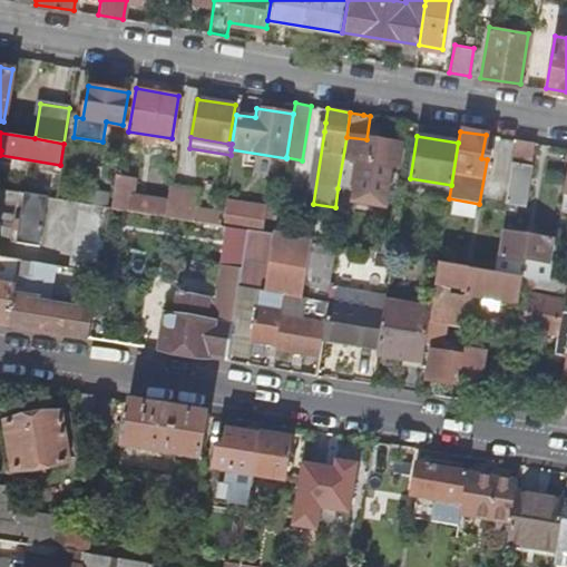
[(346,137),(338,188),(350,189),(351,186),(355,186),(352,203),(383,207),(391,166),(398,167),(401,145),(367,139),(346,137)]
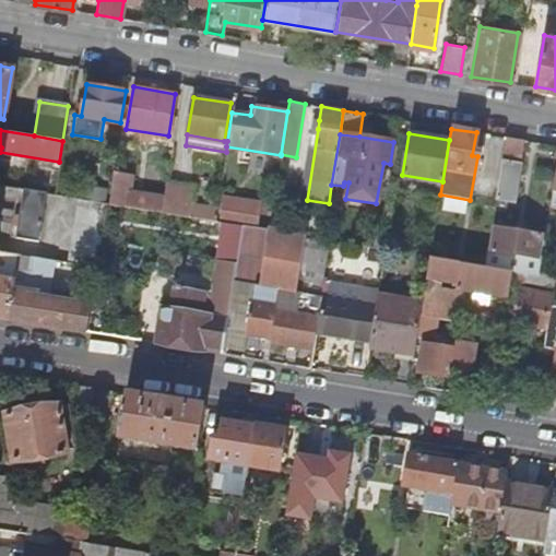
[(495,198),(512,201),(522,140),(505,138),(495,198)]
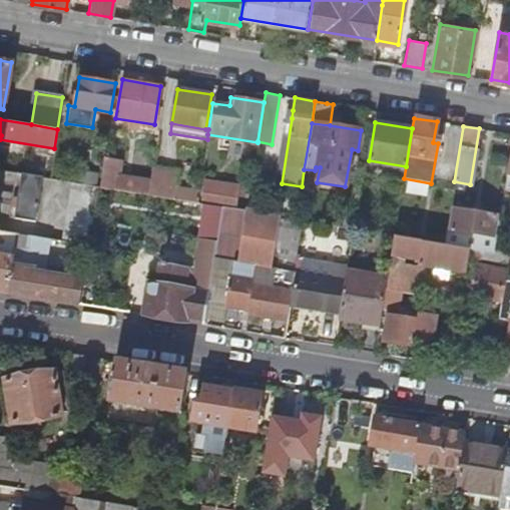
[(105,156),(100,186),(147,193),(149,180),(117,175),(120,159),(105,156)]
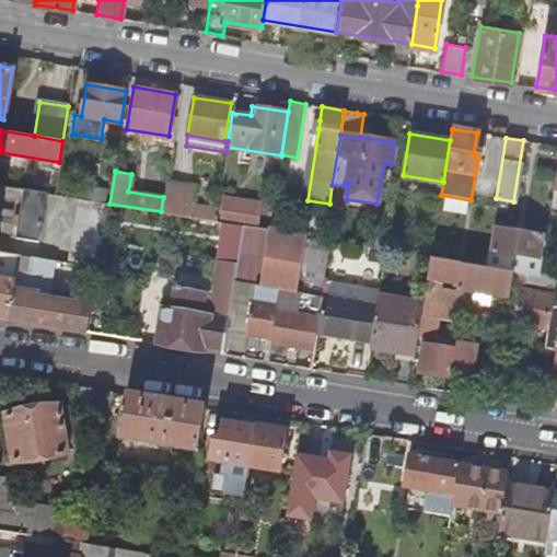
[(187,217),(190,201),(193,186),(166,182),(163,197),(161,211),(187,217)]
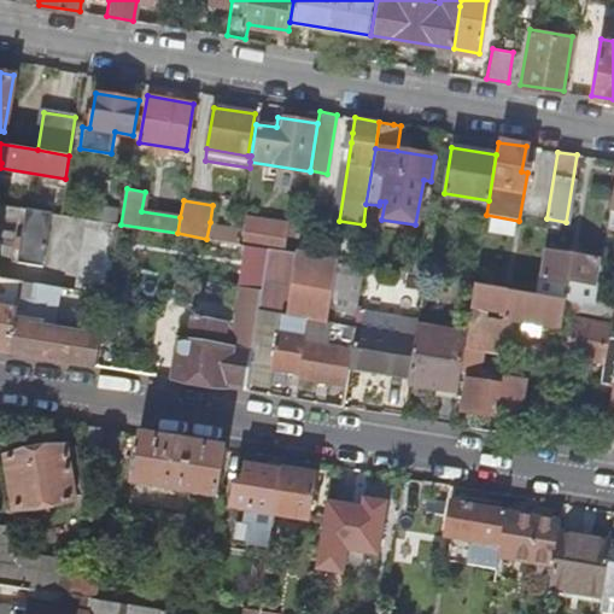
[(12,261),(42,265),(51,212),(21,208),(12,261)]
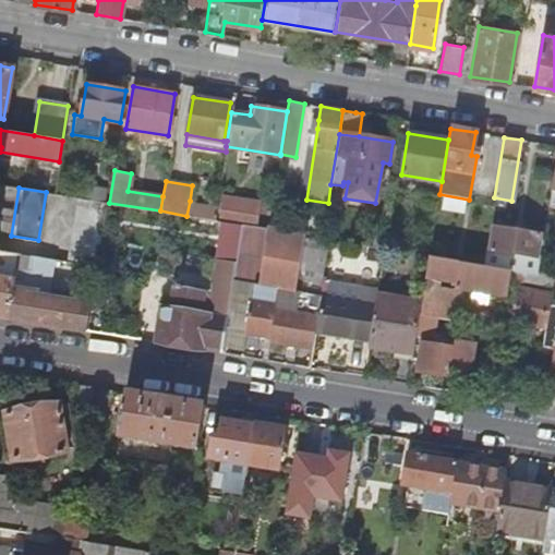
[(221,194),(220,202),(257,208),(258,201),(221,194)]
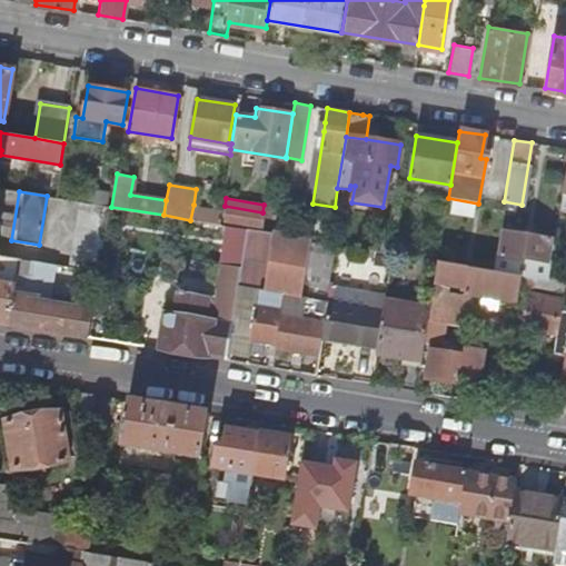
[(109,206),(80,201),(68,267),(98,271),(109,206)]
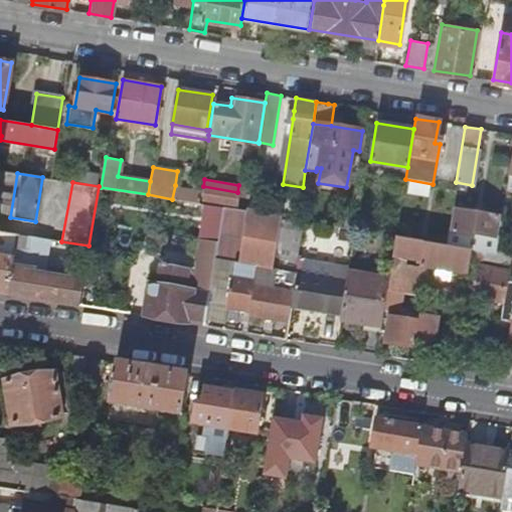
[(197,203),(199,189),(175,185),(172,199),(197,203)]
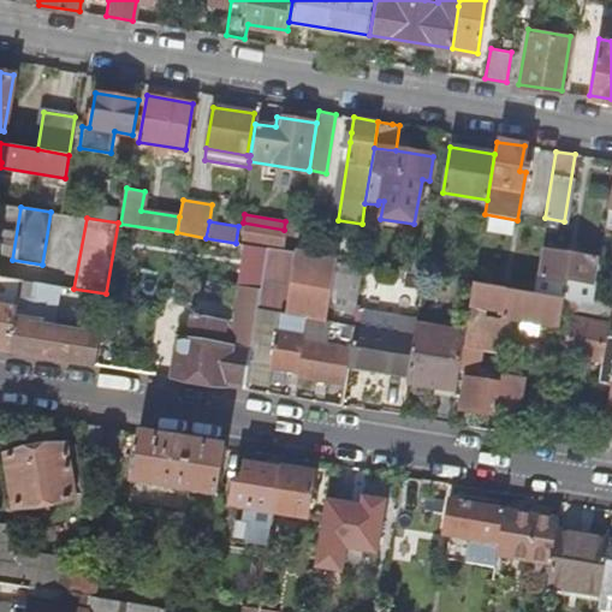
[(243,223),(241,238),(281,245),(284,230),(243,223)]
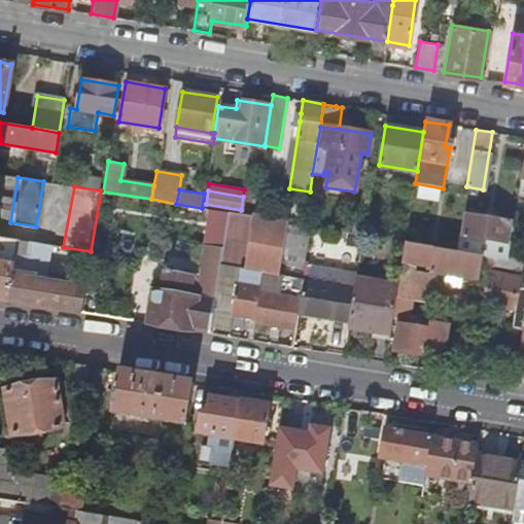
[(255,202),(253,216),(274,220),(277,205),(255,202)]
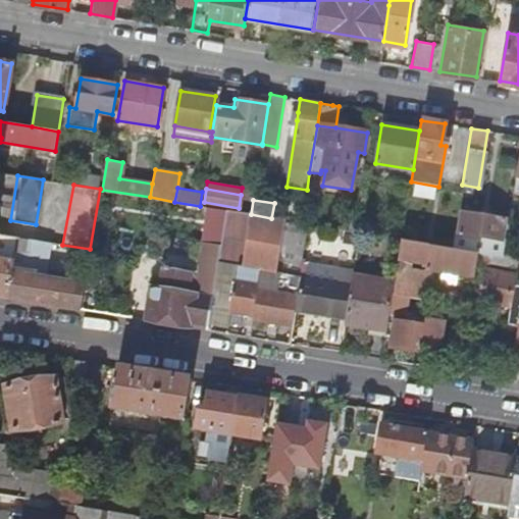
[(216,263),(241,267),(249,214),(224,210),(219,245),(216,263)]
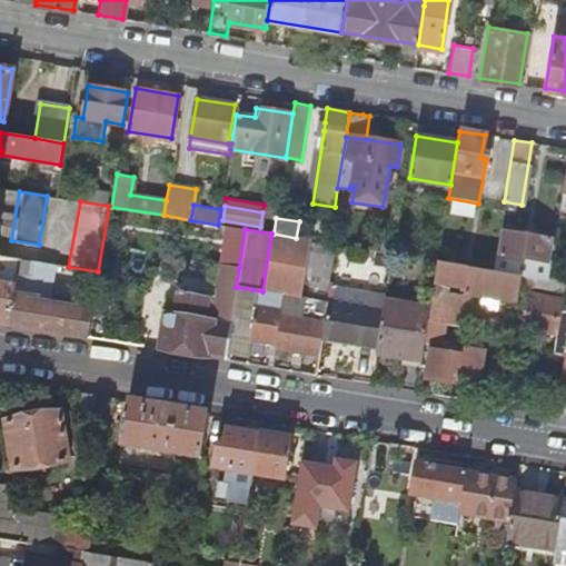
[(493,269),(520,275),(547,279),(548,271),(503,264),(505,254),(546,260),(549,239),(504,231),(500,252),(495,252),(493,269)]
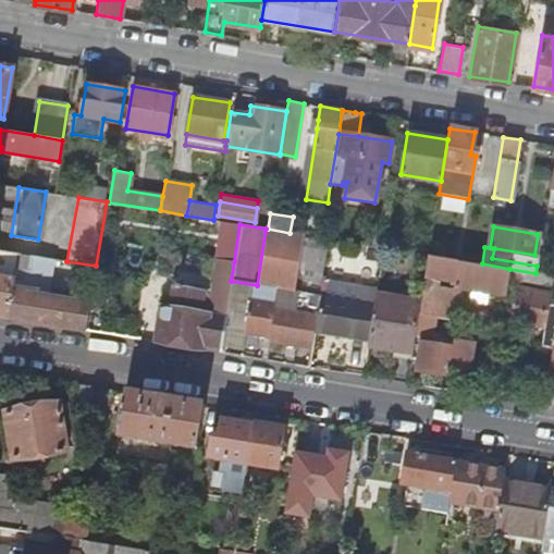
[(266,229),(257,285),(283,290),(291,291),(287,312),(280,311),(274,310),(275,304),(272,303),(250,299),(249,299),(244,333),(246,333),(258,335),(270,337),(269,340),(311,346),(314,331),(320,295),(329,242),(304,237),(305,235),(290,233),(268,229),(266,229)]
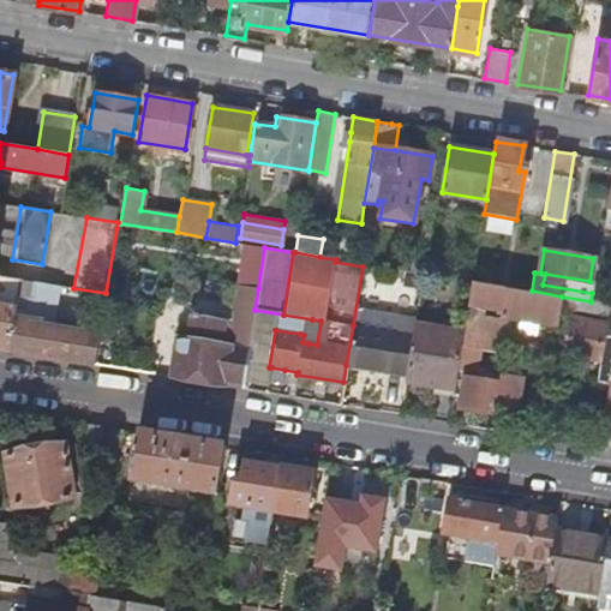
[(424,261),(412,258),(409,271),(421,274),(424,261)]
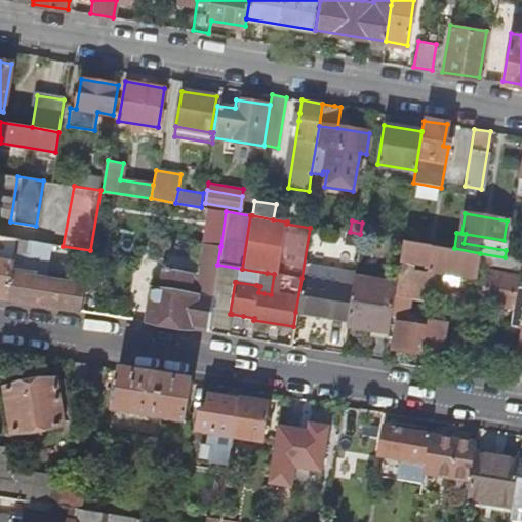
[(362,223),(360,234),(376,236),(377,226),(362,223)]
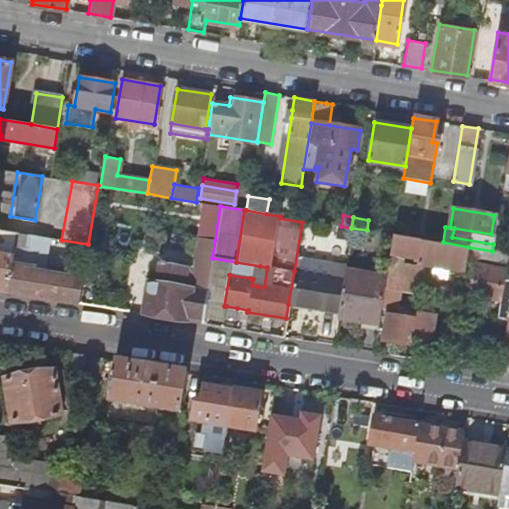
[(376,221),(368,220),(367,230),(374,231),(376,221)]
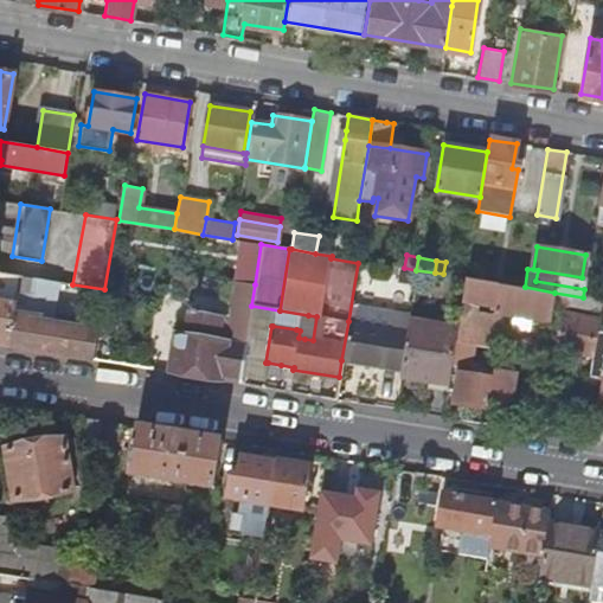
[(550,322),(555,293),(525,287),(466,277),(461,303),(476,305),(489,307),(488,314),(502,315),(550,322)]
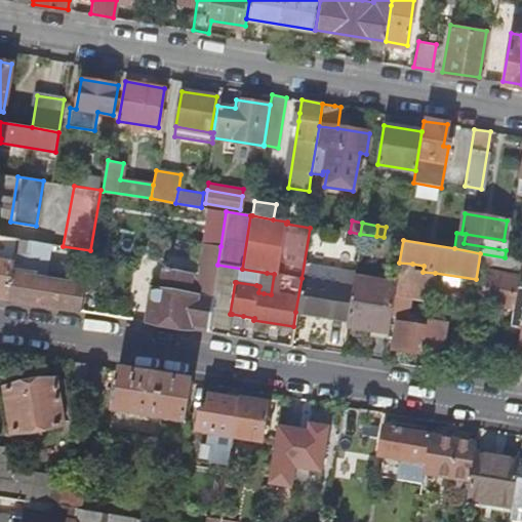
[(151,288),(146,322),(206,331),(217,265),(221,246),(202,244),(195,295),(188,294),(190,278),(162,274),(160,289),(151,288)]
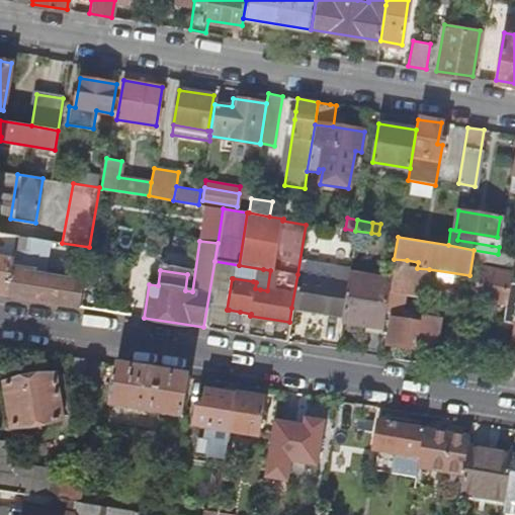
[(0,293),(79,307),(83,280),(67,277),(67,280),(33,275),(34,272),(11,268),(12,260),(0,258),(0,293)]
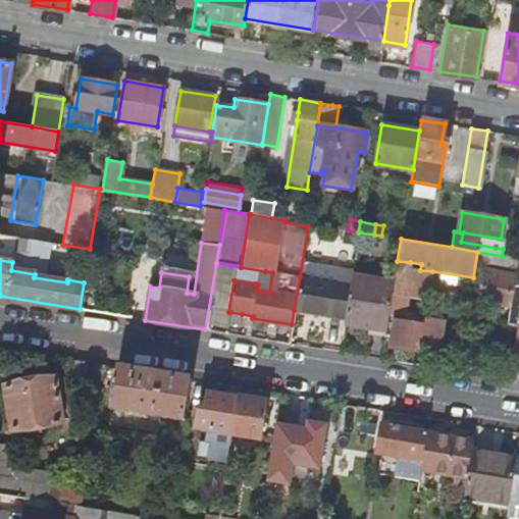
[(353,269),(306,261),(304,277),(300,276),(294,310),(344,318),(350,284),(352,275),(353,269)]
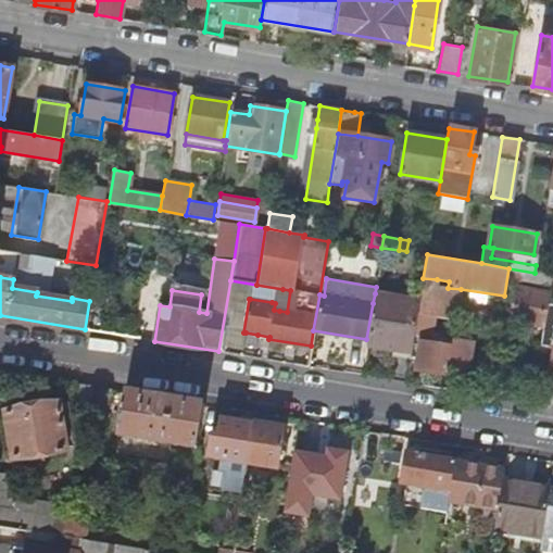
[(437,279),(423,278),(419,301),(417,313),(430,315),(456,319),(461,289),(448,288),(436,286),(437,279)]
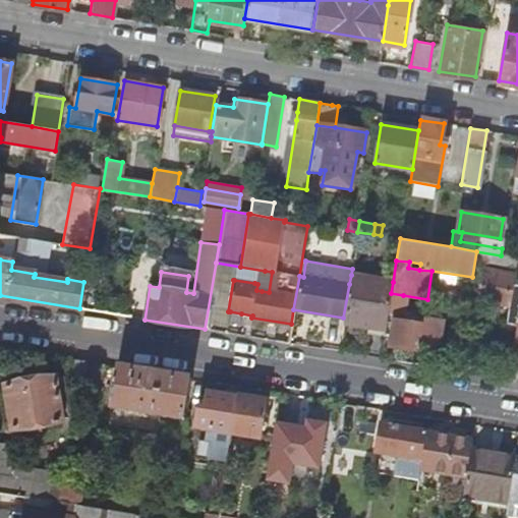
[(256,271),(236,268),(234,280),(254,283),(256,271)]
